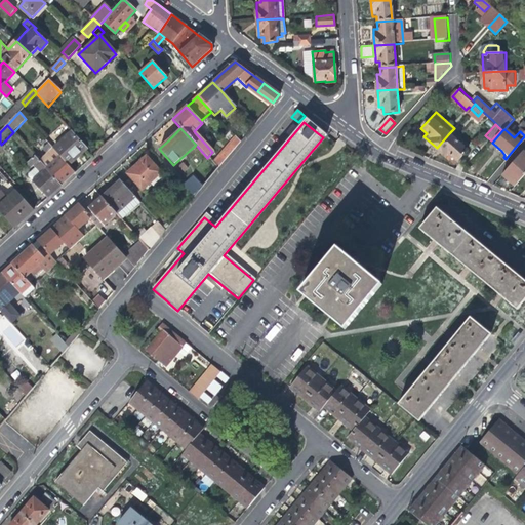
[(340,137),(332,131),(330,134),(338,140),(340,137)]
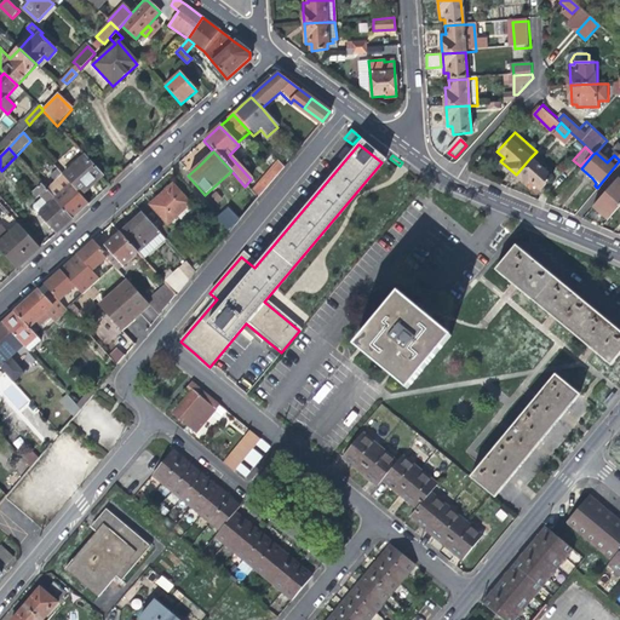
[(85,158),(63,177),(80,196),(92,185),(102,177),(85,158)]
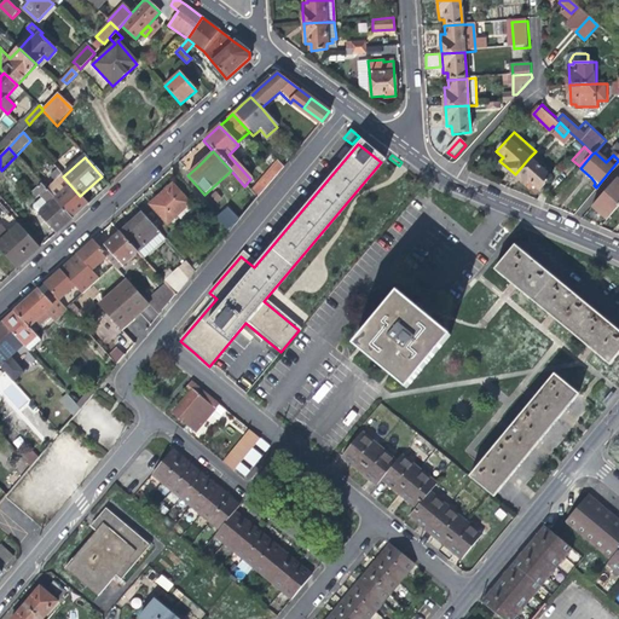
[(550,175),(530,157),(515,174),(521,180),(528,187),(532,184),(538,189),(550,175)]
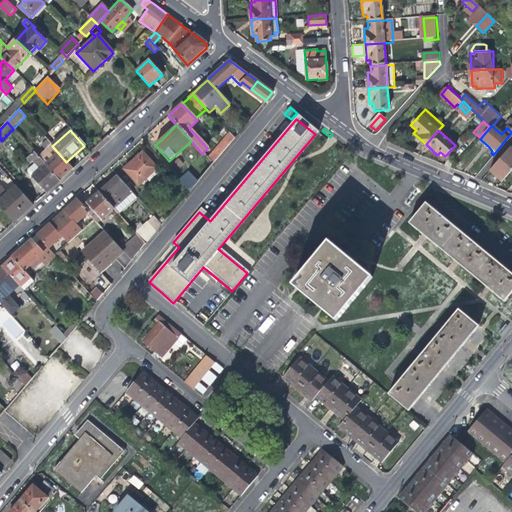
[(228,134),(215,149),(220,154),(233,139),(228,134)]
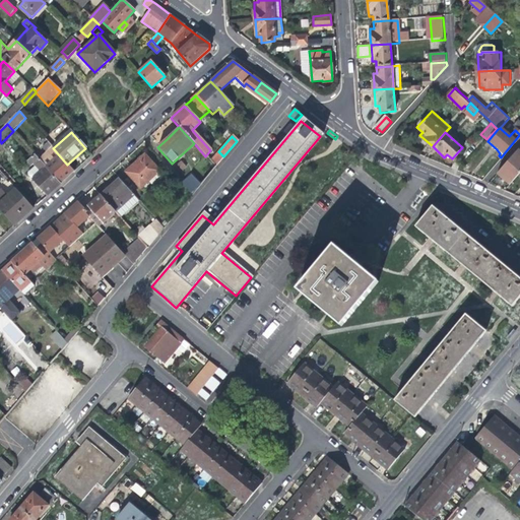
[(54,160),(46,168),(61,184),(69,177),(74,173),(67,165),(53,148),(48,142),(42,147),(49,155),(54,160)]
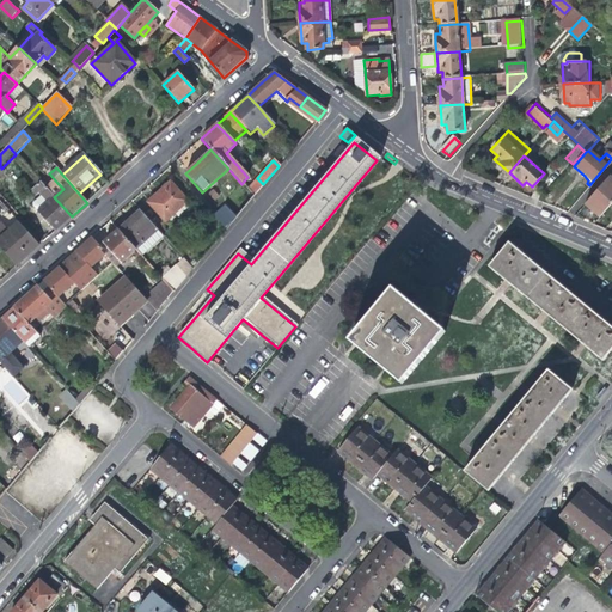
[(611,178),(610,177),(583,204),(591,210),(598,218),(611,202),(611,178)]
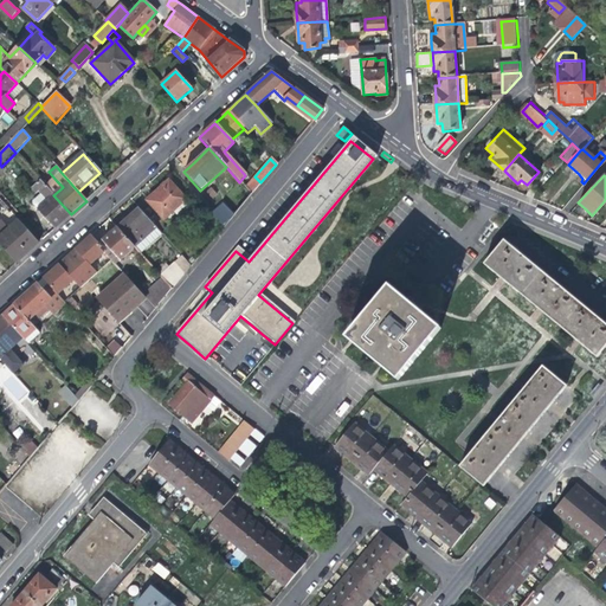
[(251,194),(260,182),(255,176),(245,188),(251,194)]
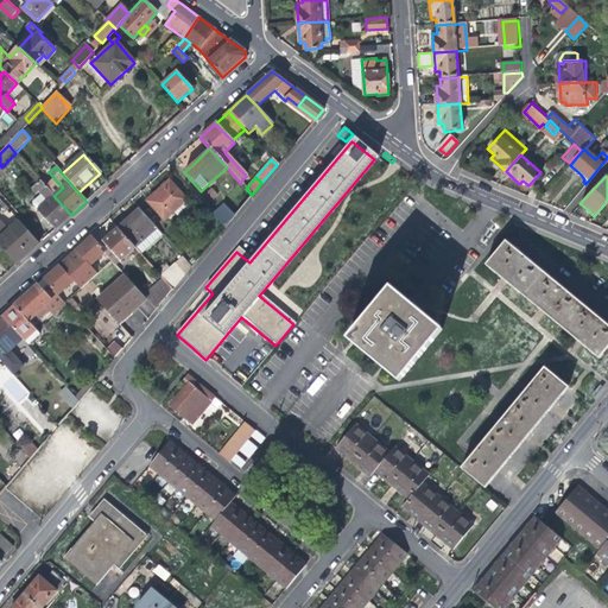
[(38,209),(55,229),(62,225),(71,215),(54,196),(48,189),(45,187),(40,181),(31,189),(36,195),(39,191),(42,195),(48,201),(38,209)]
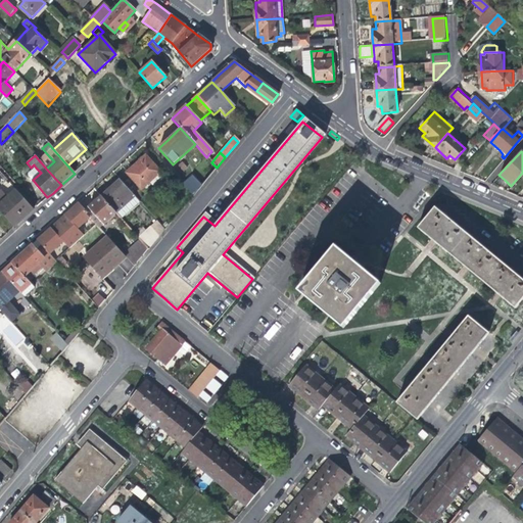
[(49,156),(44,160),(41,162),(46,169),(54,161),(49,156)]
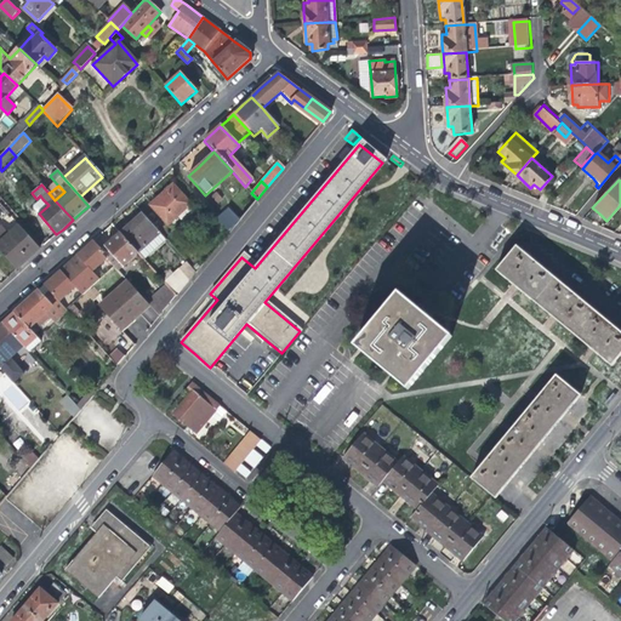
[(161,195),(149,206),(167,226),(177,217),(183,224),(195,212),(189,206),(191,205),(172,186),(161,195)]
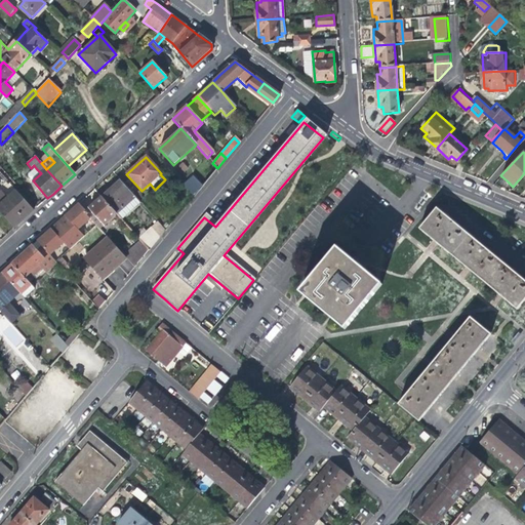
[(30,177),(33,180),(41,173),(36,168),(28,174),(30,177)]
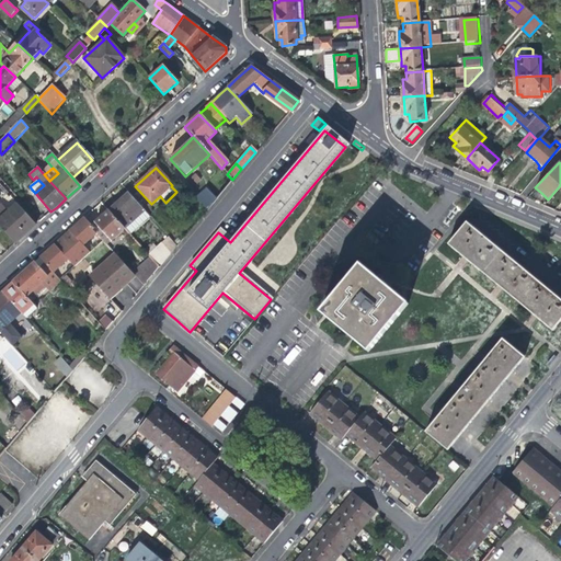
[(194,197),(206,210),(216,199),(204,187),(194,197)]
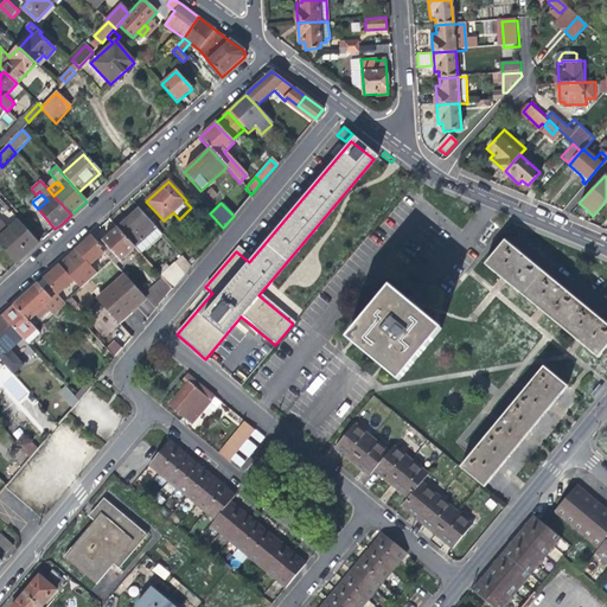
[(135,248),(155,229),(138,209),(129,217),(116,228),(135,248)]
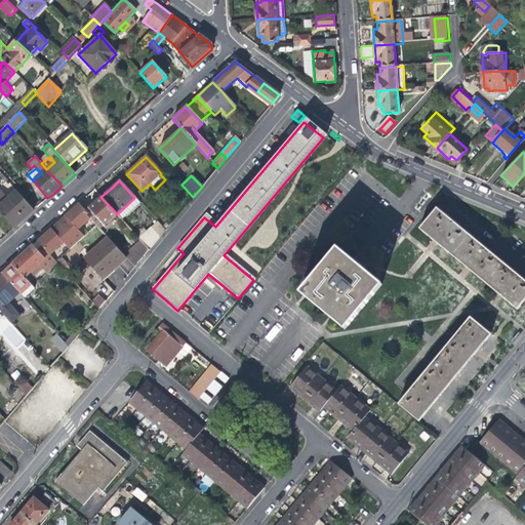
[(0,205),(16,192),(10,185),(8,187),(0,194),(0,205)]
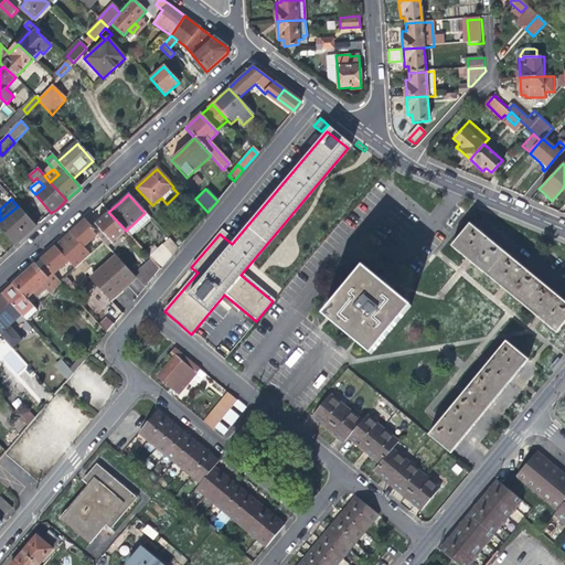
[(25,237),(28,235),(36,227),(18,205),(18,206),(0,221),(0,227),(16,246),(25,237)]
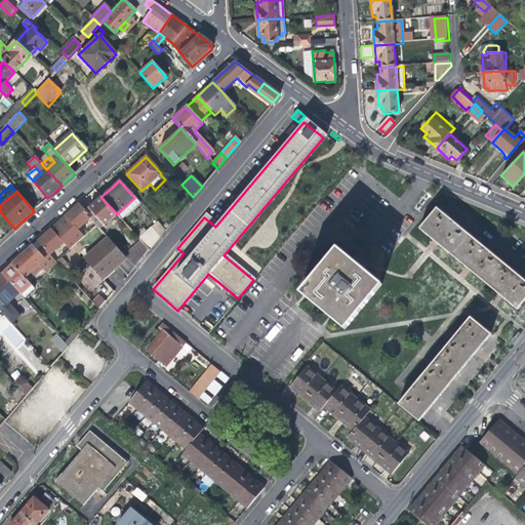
[(99,230),(117,214),(101,197),(94,203),(85,211),(88,214),(86,216),(89,219),(99,230)]
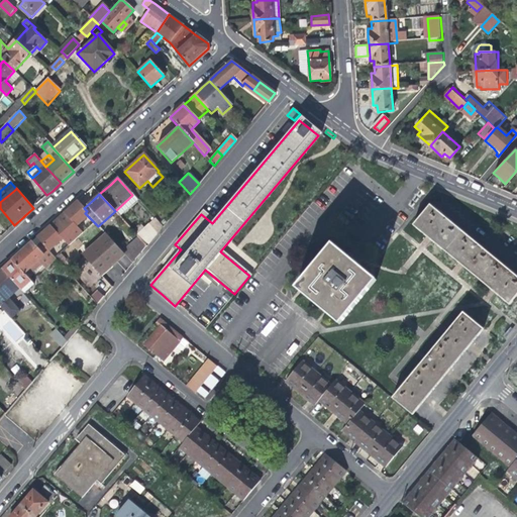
[(137,201),(132,195),(115,211),(120,217),(137,201)]
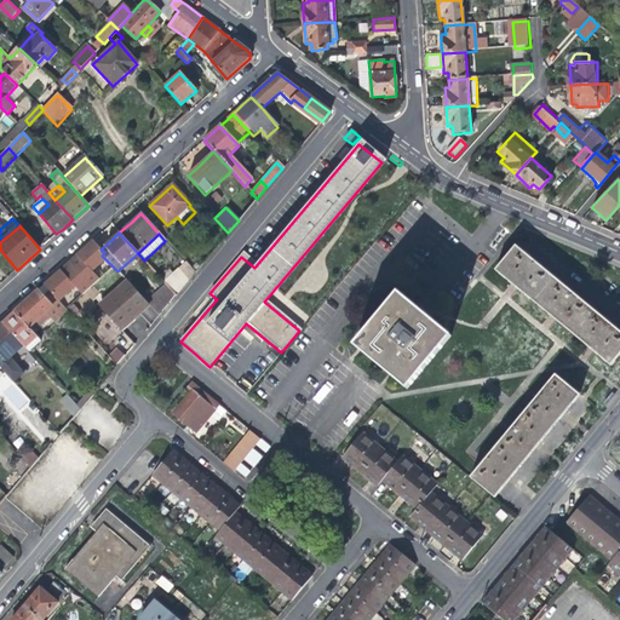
[(80,253),(68,264),(90,288),(98,280),(92,273),(105,259),(102,256),(104,253),(93,241),(80,253)]
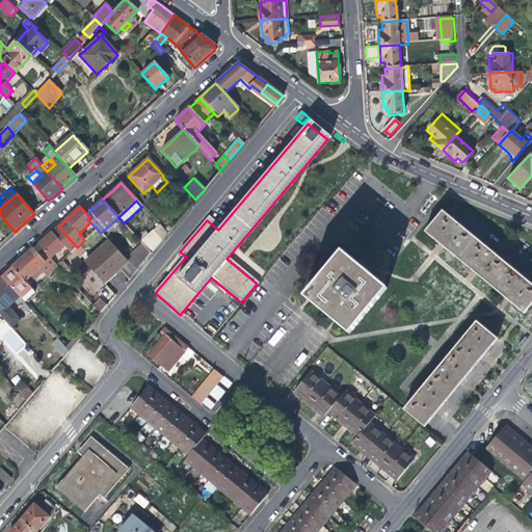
[(503,301),(520,314),(531,298),(531,291),(439,214),(422,233),(437,246),(471,274),(503,301)]
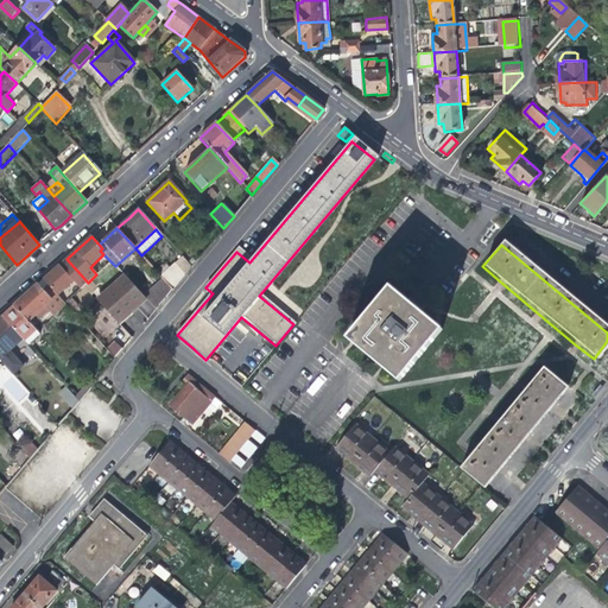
[(51,273),(42,282),(56,298),(73,283),(80,290),(88,283),(67,259),(51,273)]
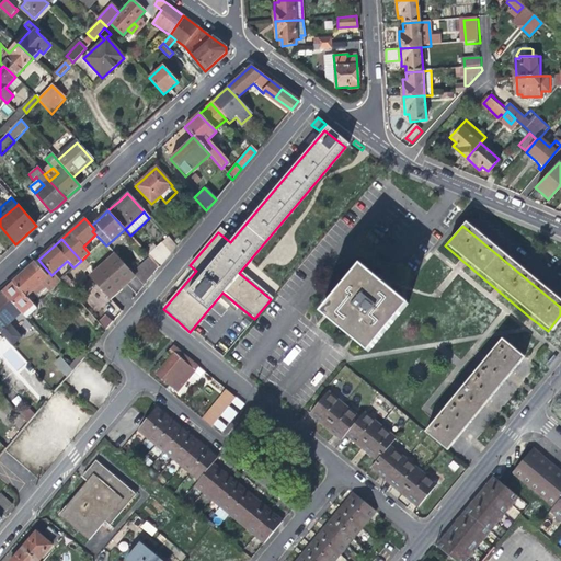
[(169,239),(160,247),(168,255),(175,247),(169,239)]
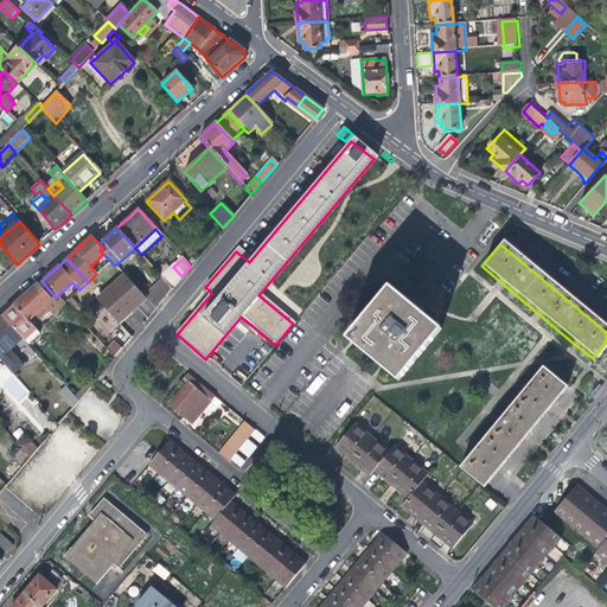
[(154,270),(164,279),(172,288),(181,276),(173,267),(170,270),(164,263),(161,266),(160,264),(154,270)]
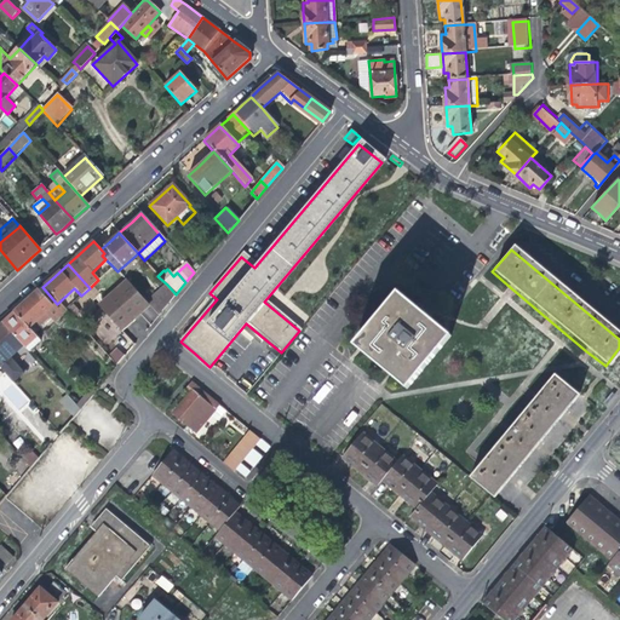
[(130,321),(148,305),(147,303),(126,281),(98,306),(122,332),(131,323),(130,321)]
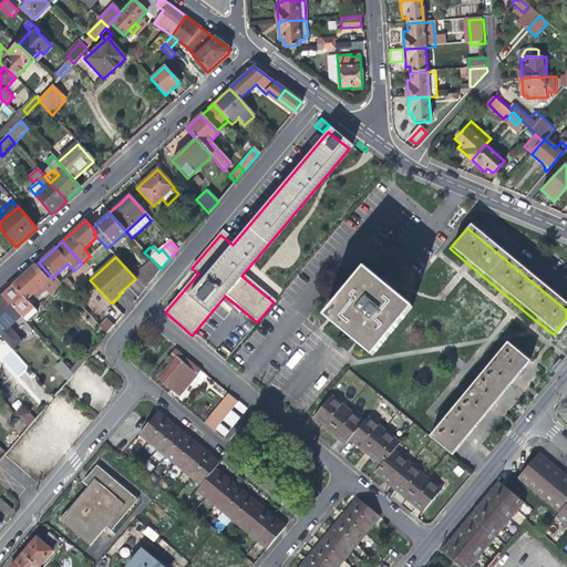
[(153,260),(134,277),(135,279),(144,289),(161,269),(153,260)]
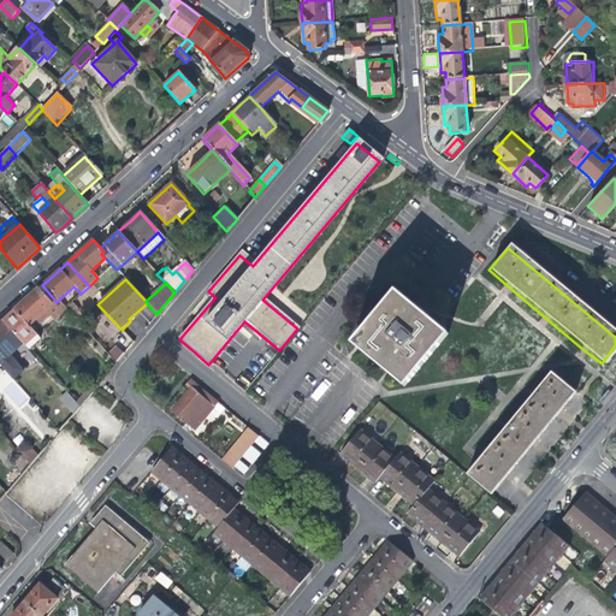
[(27,300),(15,309),(29,325),(35,319),(40,324),(48,315),(52,318),(57,313),(59,317),(63,313),(40,288),(27,300)]
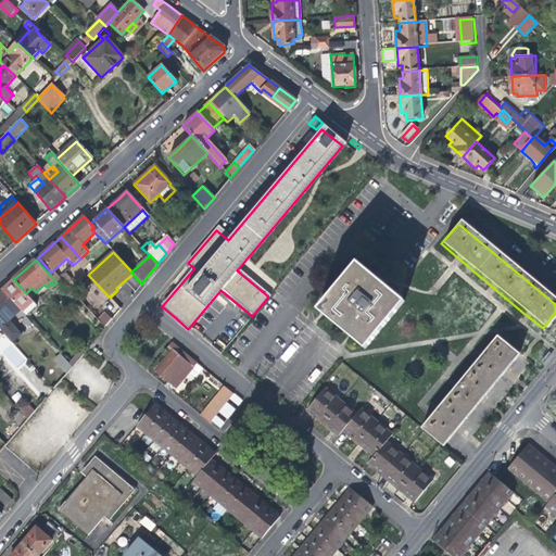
[(370,277),(353,264),(314,310),(318,314),(321,316),(352,341),(362,349),(403,303),(375,281),(370,277)]
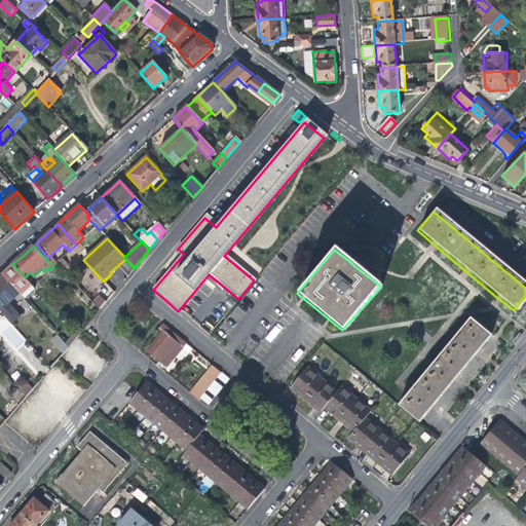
[(35,289),(25,277),(12,264),(8,268),(2,274),(19,292),(25,299),(35,289)]
